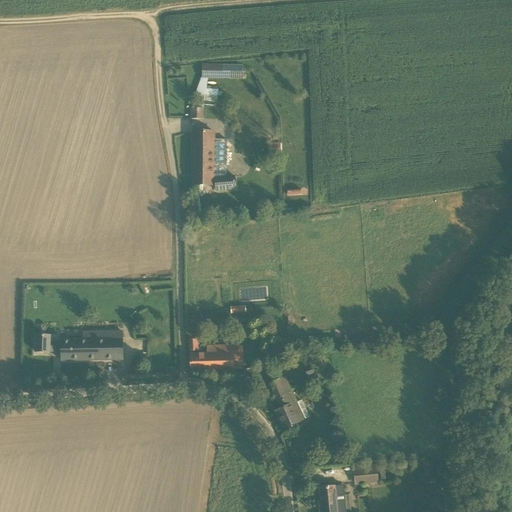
[(269,63),(261,73),(272,81),(280,71),(269,63)]
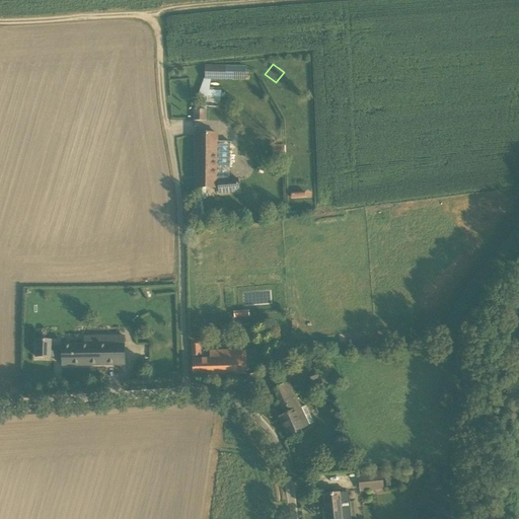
[(205,80),(225,80),(246,81),(246,70),(246,66),(226,66),(206,66),(205,80)]
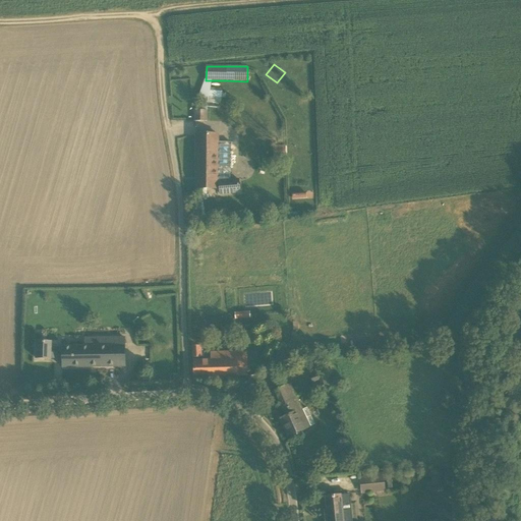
[(194,121),(195,121),(208,121),(208,110),(194,110),(194,121)]
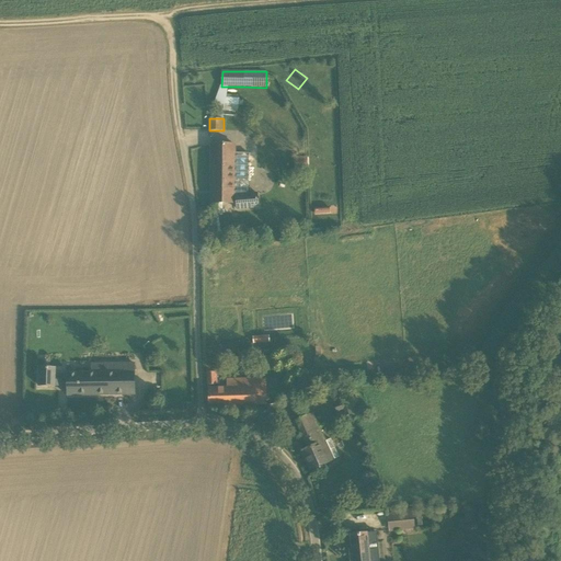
[(212,204),(237,204),(238,209),(258,207),(256,194),(249,194),(249,193),(235,194),(236,152),(233,152),(235,145),(212,145),(212,204)]
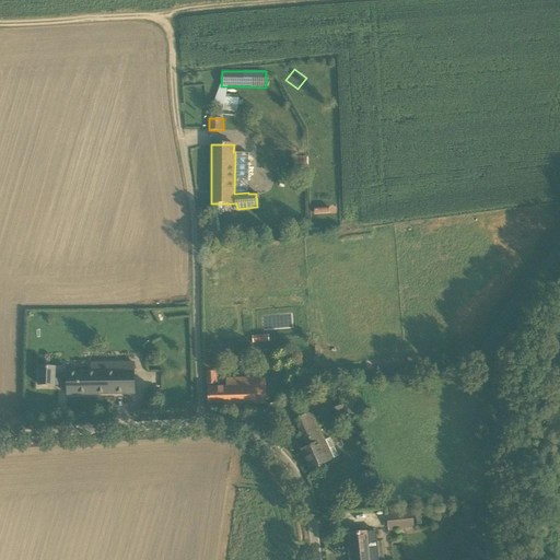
[(233,336),(206,337),(207,346),(234,345),(233,336)]
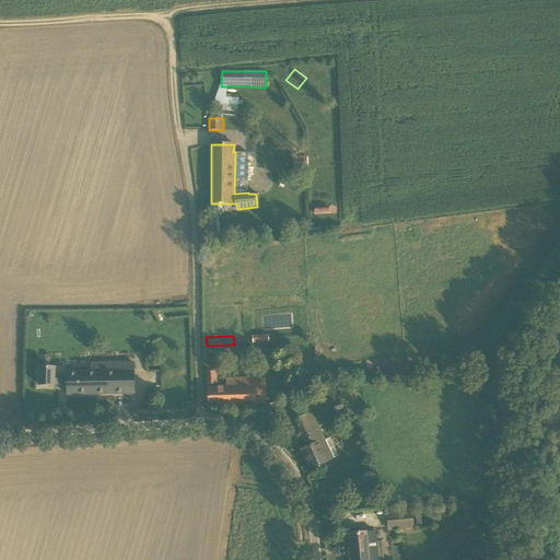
[(256,370),(271,368),(270,356),(255,357),(256,370)]
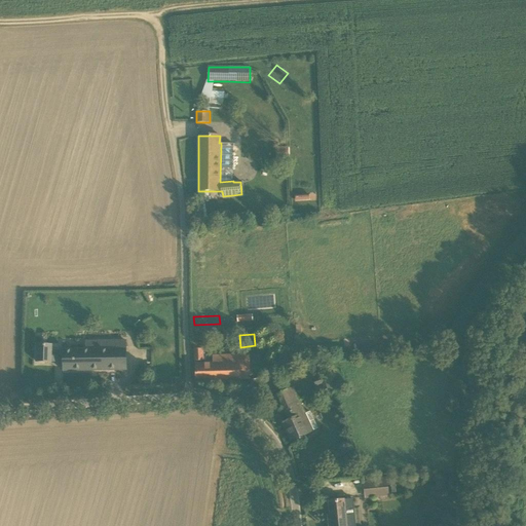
[(99,372),(125,372),(126,340),(100,341),(99,351),(83,350),(83,371),(99,372)]
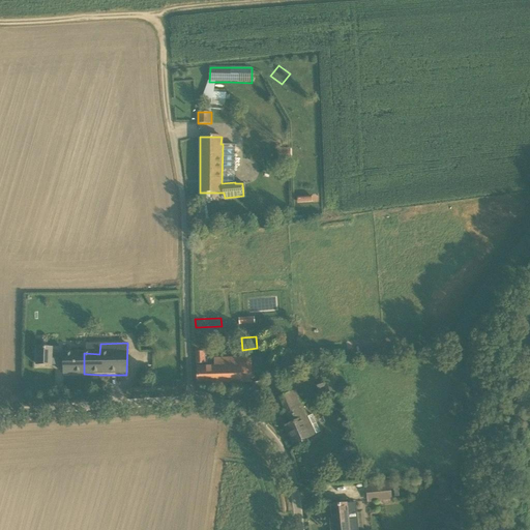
[(205,363),(205,355),(205,352),(216,351),(216,345),(195,346),(195,364),(205,363)]
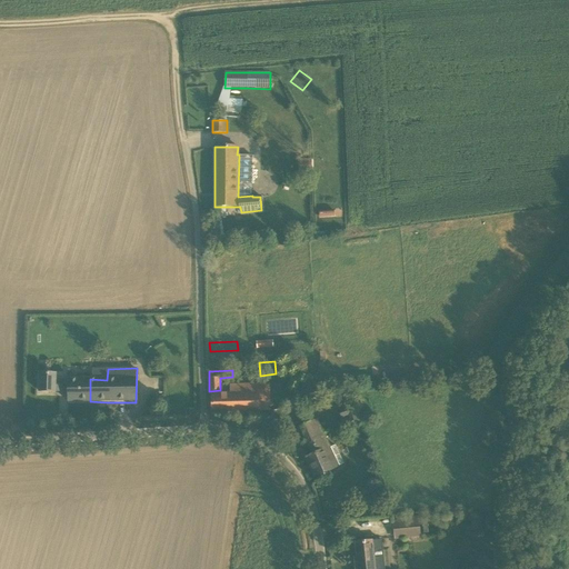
[(90,401),(90,379),(57,378),(56,375),(40,373),(40,391),(55,392),(55,391),(68,391),(68,401),(90,401)]
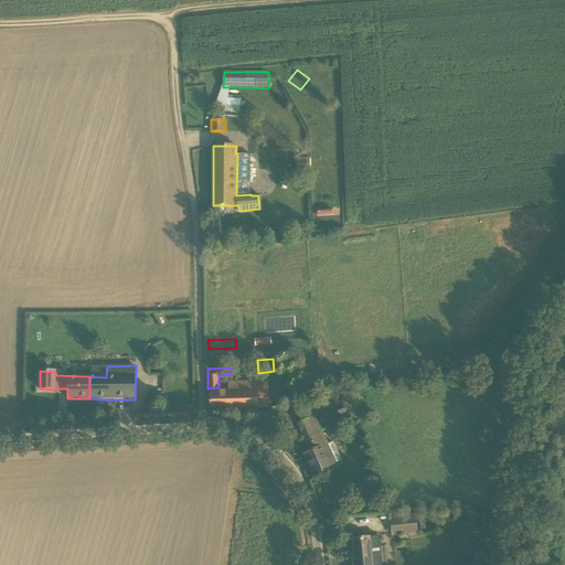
[(256,383),(256,381),(228,382),(228,391),(210,391),(211,411),(257,409),(267,409),(265,382),(256,383)]
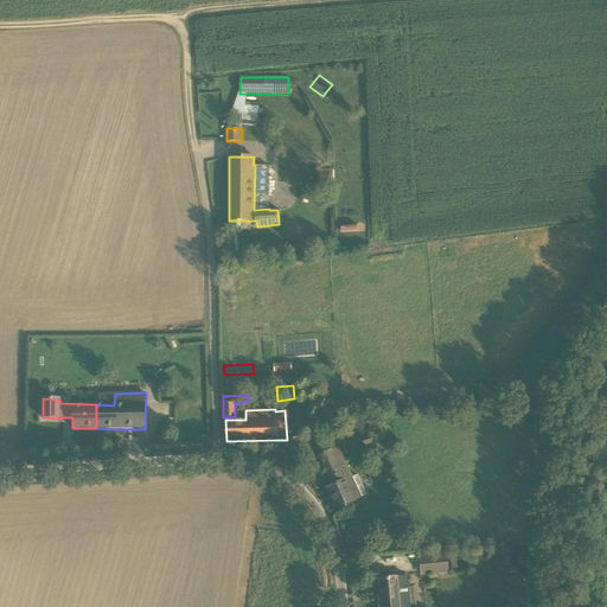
[(382,448),(376,433),(363,438),(365,446),(371,443),(374,451),(382,448)]
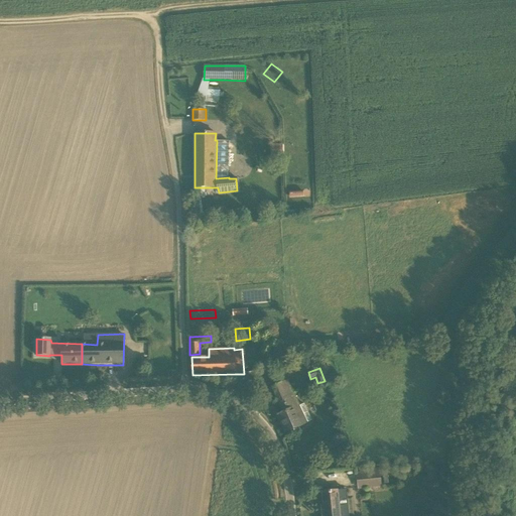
[(286,432),(307,422),(306,422),(311,420),(303,404),(299,406),(287,380),(272,387),(283,412),(278,415),(286,432)]
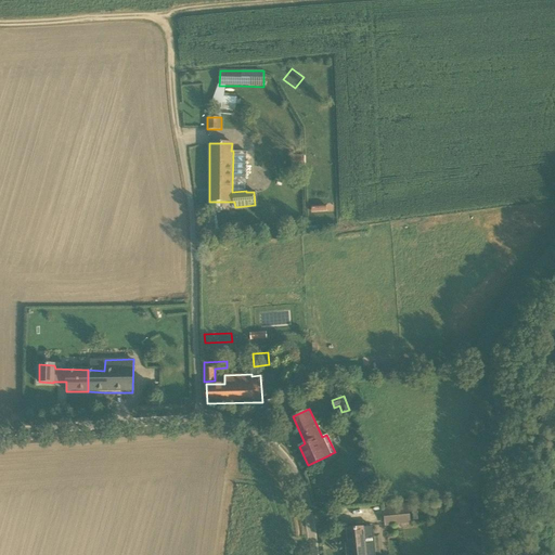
[(385,525),(396,524),(411,523),(409,507),(384,510),(385,525)]
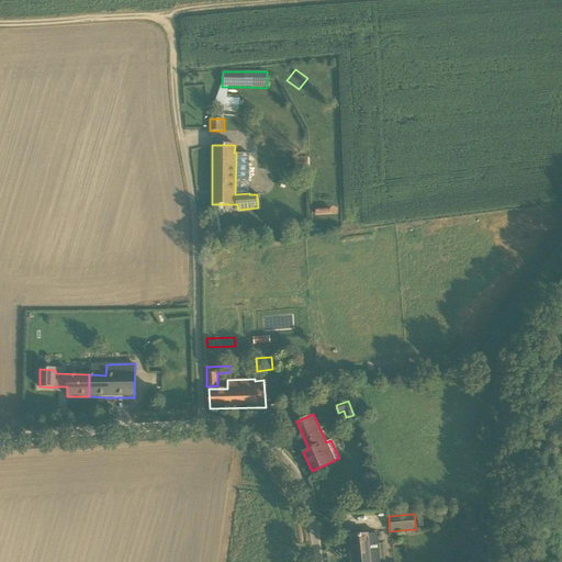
[(379,544),(377,534),(368,535),(368,534),(351,536),(353,555),(351,555),(351,561),(371,561),(370,544),(379,544)]
